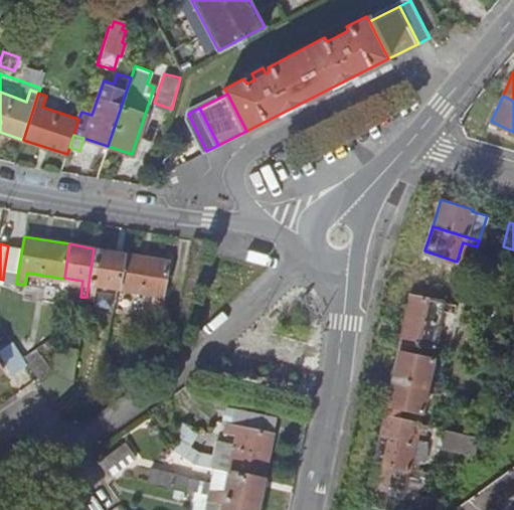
[(18,272),(22,247),(8,245),(4,270),(18,272)]
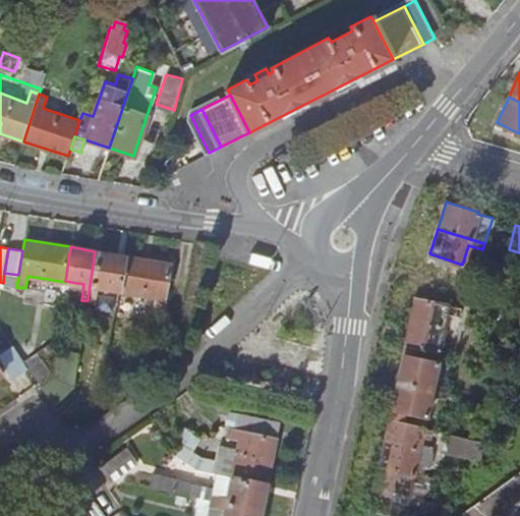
[(117,289),(122,254),(95,251),(88,300),(96,302),(98,286),(117,289)]
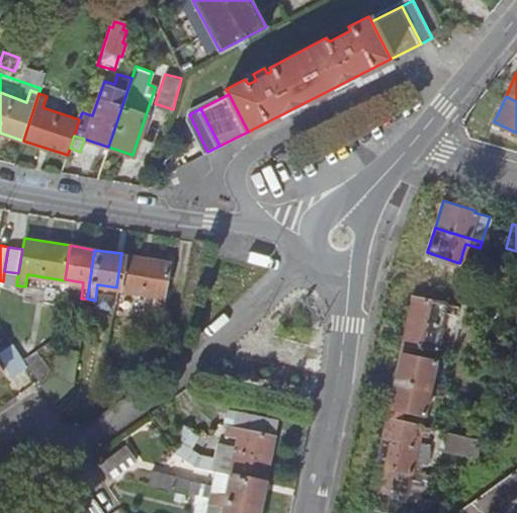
[(167,260),(121,253),(116,287),(152,293),(150,307),(159,309),(167,260)]
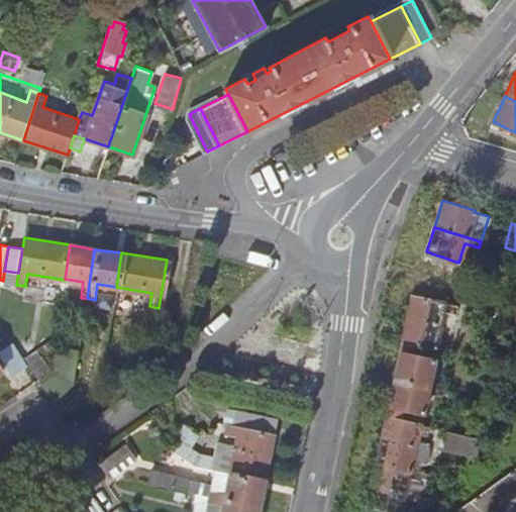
[(412,297),(403,340),(418,343),(437,347),(444,314),(459,317),(461,307),(412,297)]
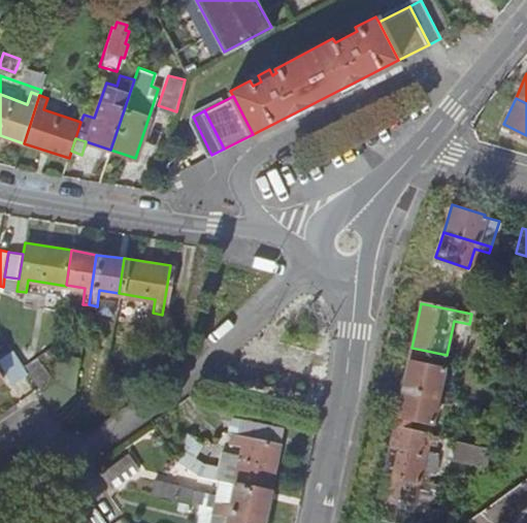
[(111,341),(98,340),(96,353),(109,354),(111,341)]
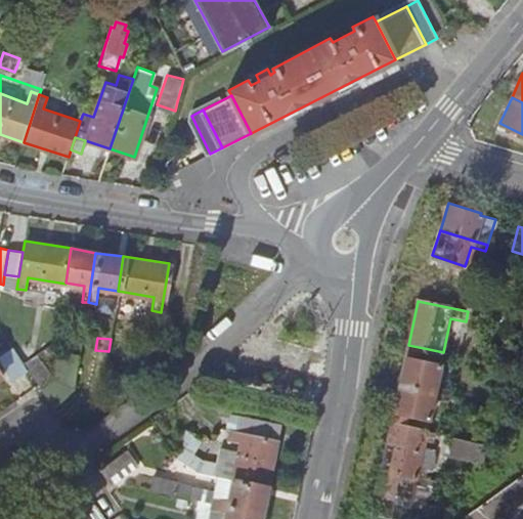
[(424,348),(408,345),(405,356),(422,359),(424,348)]
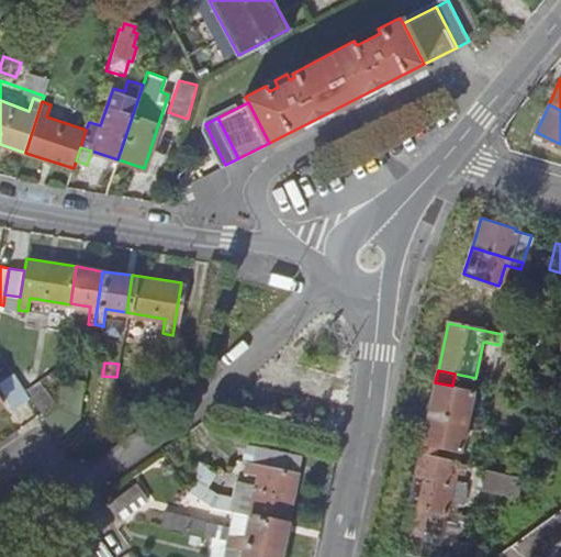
[(26,397),(13,372),(0,379),(0,383),(13,405),(26,397)]
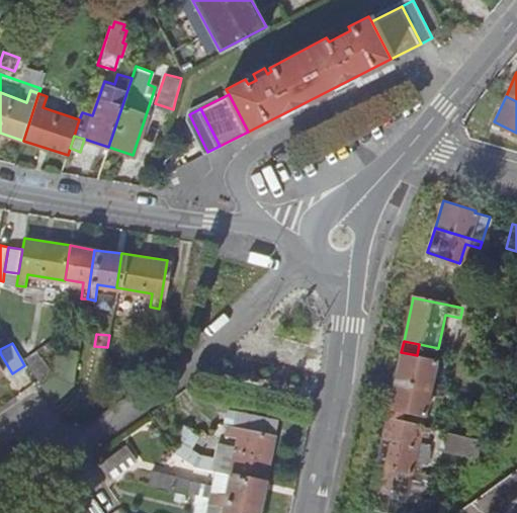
[(56,371),(51,368),(49,365),(45,343),(22,356),(36,379),(39,382),(56,371)]
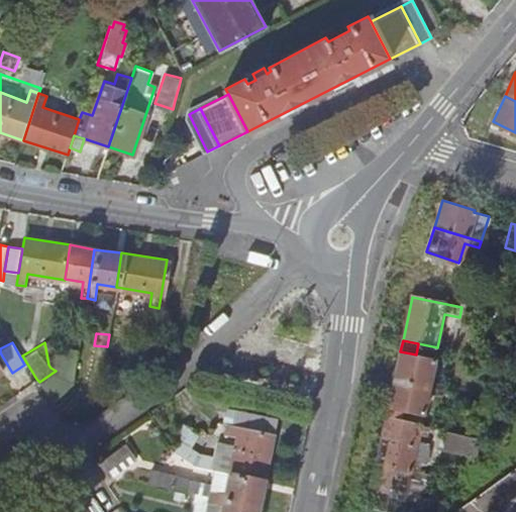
[(435,359),(416,354),(400,351),(395,379),(444,390),(445,384),(430,380),(435,359)]
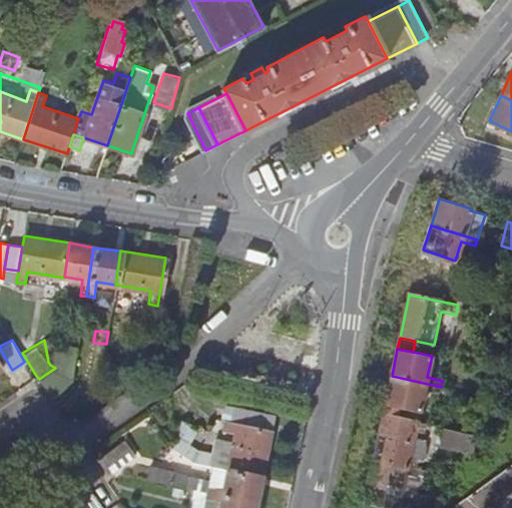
[(441,387),(392,376),(386,401),(401,404),(421,408),(425,390),(439,393),(441,387)]
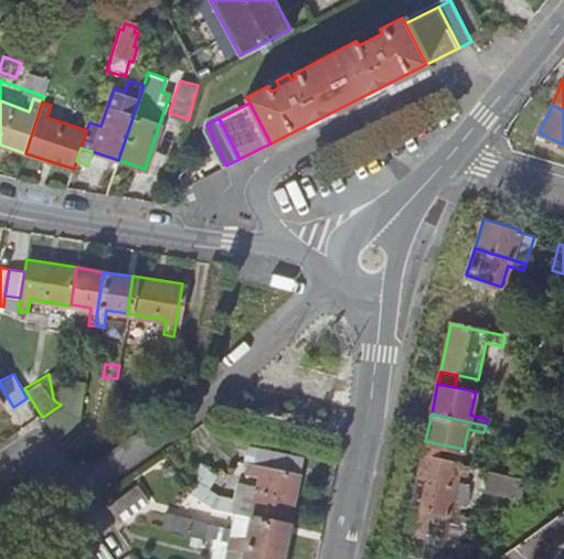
[(442,444),(425,441),(423,455),(438,459),(442,444)]
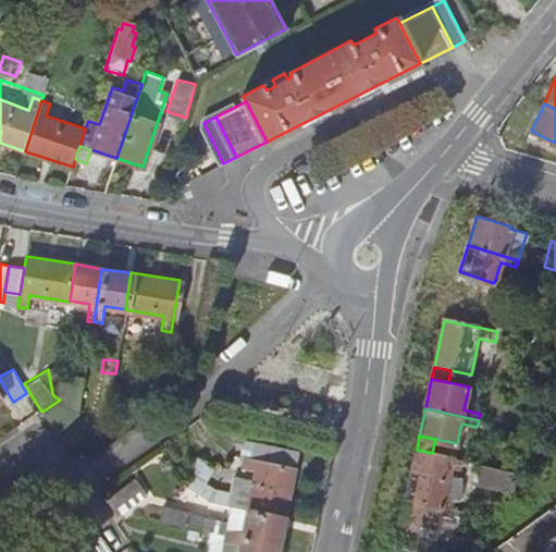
[(245,440),(242,456),(246,457),(295,467),(298,452),(245,440)]
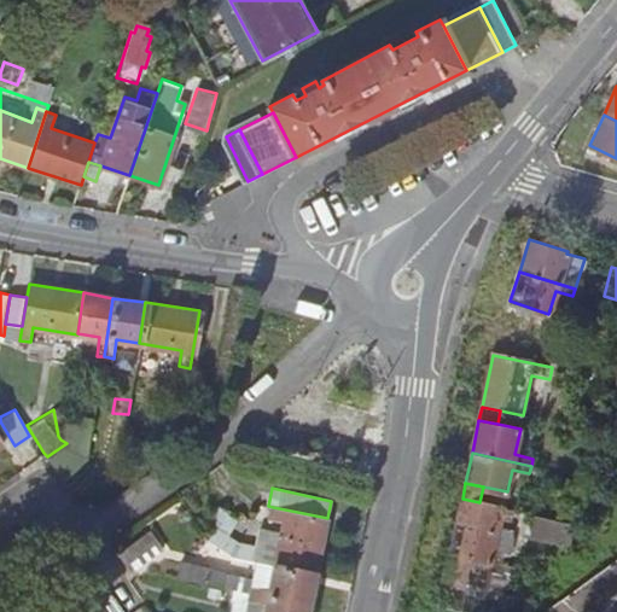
[(479,502),(463,499),(450,552),(506,564),(513,529),(500,525),(501,518),(511,520),(513,510),(479,502)]
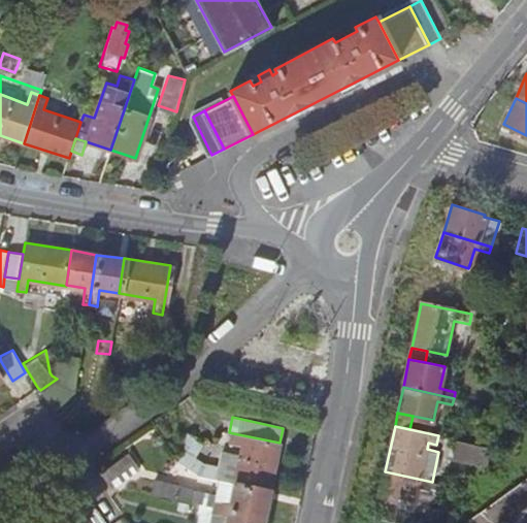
[(280,443),(233,433),(232,443),(243,445),(241,454),(225,450),(223,466),(204,463),(188,452),(177,458),(186,471),(217,478),(236,482),(271,489),(280,443)]
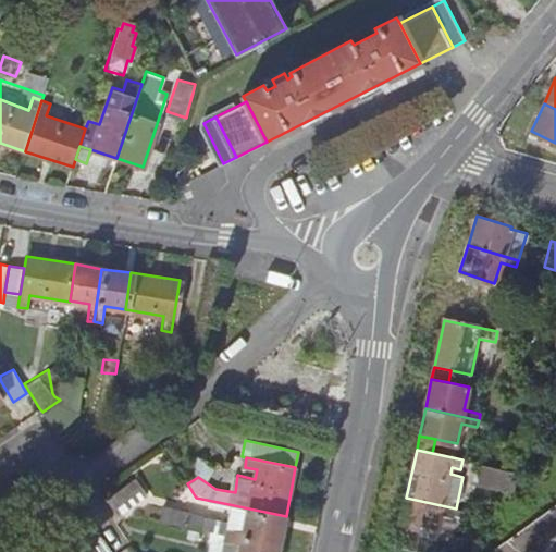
[(508,489),(513,470),(481,464),(477,482),(508,489)]
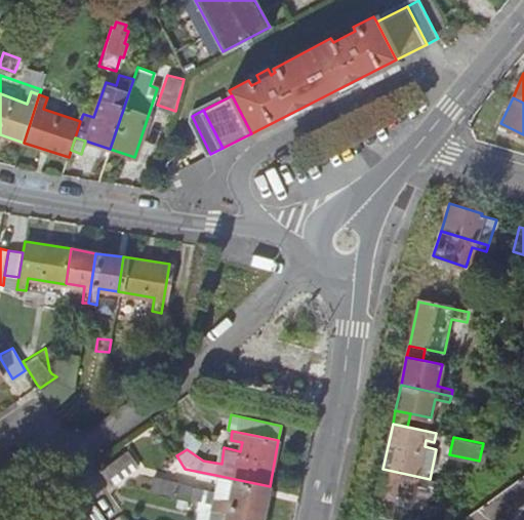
[(129,448),(101,470),(110,482),(138,462),(129,448)]
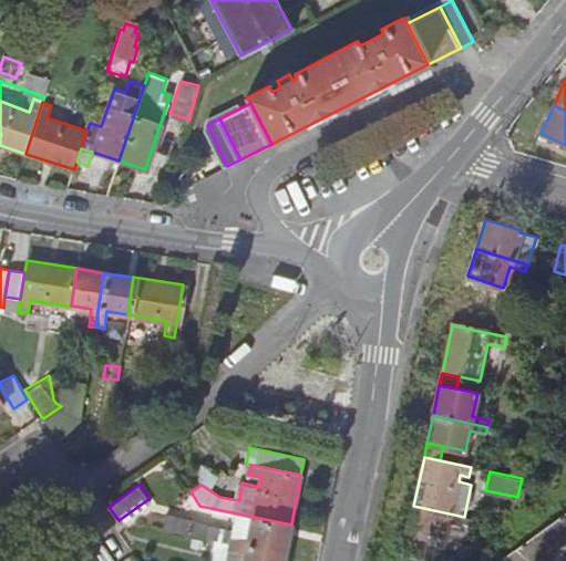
[(464,517),(413,506),(402,553),(436,560),(440,560),(445,543),(462,547),(469,518),(464,517)]
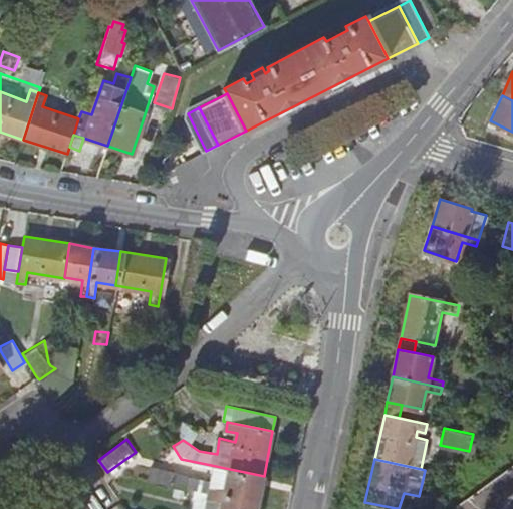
[(502,508),(512,494),(512,461),(499,471),(458,499),(443,508),(502,508)]
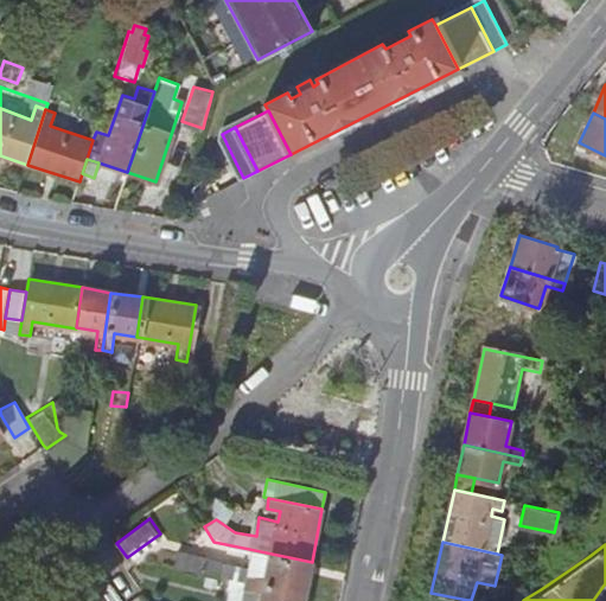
[(223,558),(179,549),(176,567),(221,576),(223,558)]
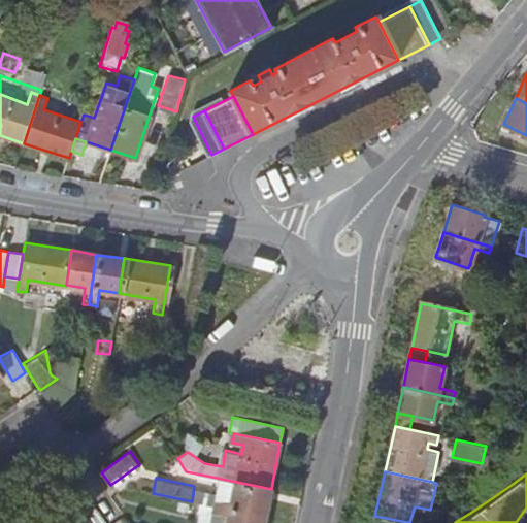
[(215,491),(194,486),(192,501),(216,507),(217,499),(232,502),(236,482),(217,478),(215,491)]
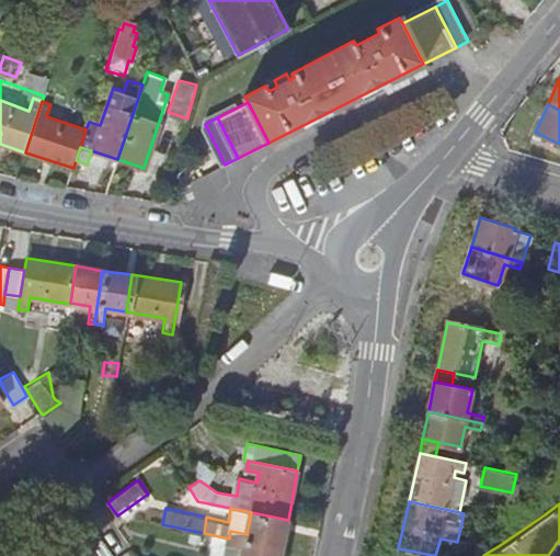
[(288,520),(251,512),(247,534),(230,531),(229,539),(282,551),(288,520)]
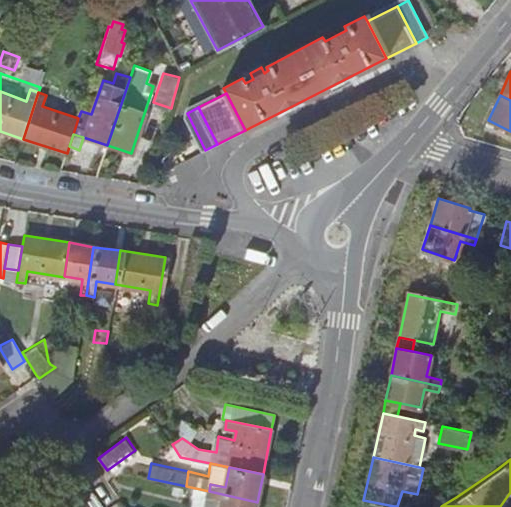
[(256,506),(257,502),(209,491),(207,498),(205,506),(256,506)]
